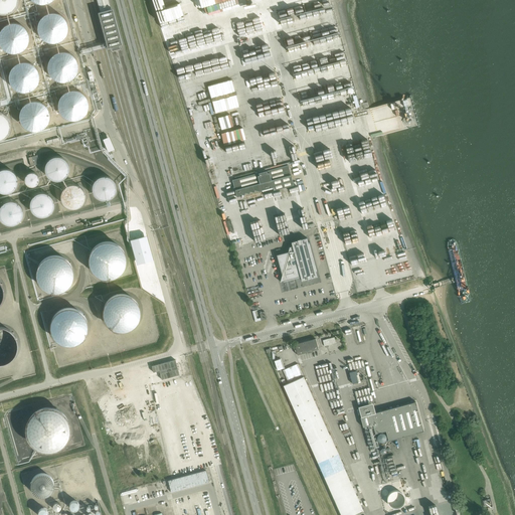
[(19,0),(0,0),(0,12),(1,13),(4,13),(7,13),(10,12),(12,11),(15,9),(17,6),(18,4),(19,1),(19,0)]
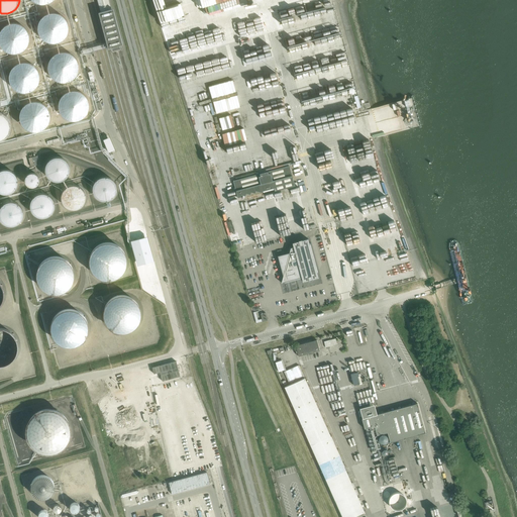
[(97,0),(100,12),(98,12),(108,47),(111,47),(112,50),(115,50),(119,48),(120,48),(119,44),(121,44),(122,44),(113,8),(111,9),(108,0),(97,0)]
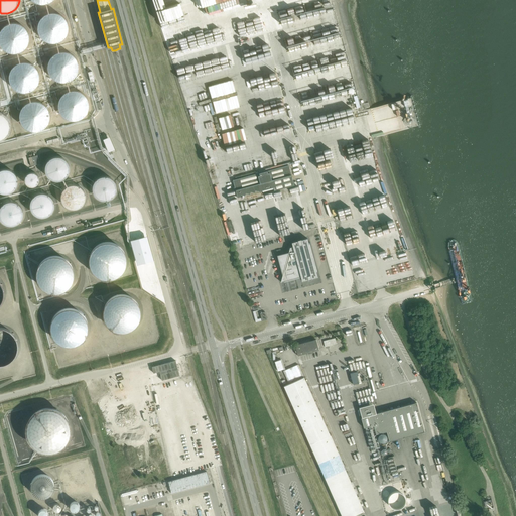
[(68,26),(68,23),(67,21),(66,18),(63,16),(62,15),(60,14),(58,12),(55,11),(52,11),(49,11),(47,12),(44,14),(42,15),(41,16),(40,18),(38,21),(37,24),(37,26),(37,29),(38,32),(40,35),(41,37),(43,38),(46,40),(48,41),(49,41),(52,41),(55,41),(57,40),(60,39),(62,37),(65,35),(67,32),(68,30),(68,26)]
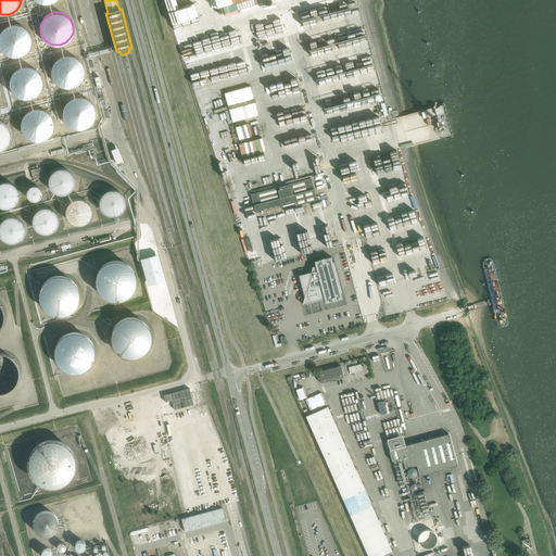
[(32,40),(32,37),(30,34),(29,30),(27,28),(25,26),(22,24),(20,24),(19,23),(15,23),(12,23),(9,24),(7,25),(3,27),(1,29),(0,32),(0,48),(0,49),(2,51),(5,53),(8,55),(10,55),(12,57),(14,57),(17,57),(22,55),(24,54),(26,52),(28,50),(30,47),(32,43),(32,40)]
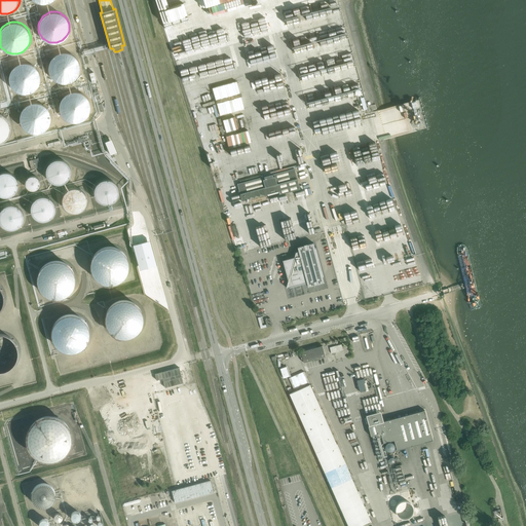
[(254,30),(242,34),(243,35),(248,34),(248,36),(250,35),(252,40),(257,39),(254,30)]
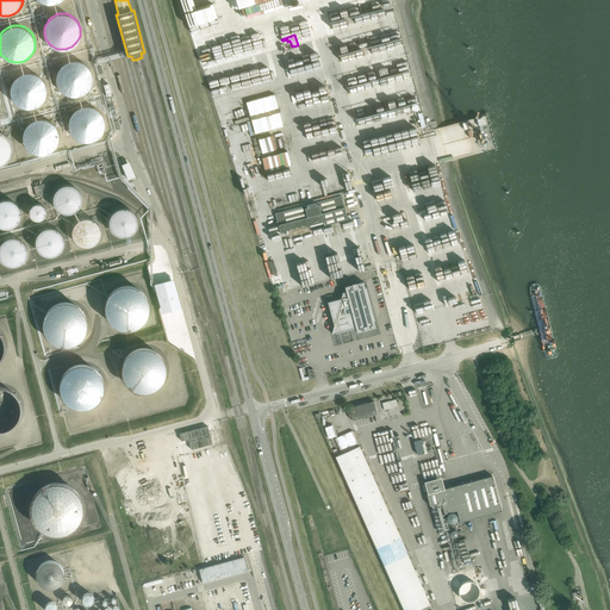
[(198,45),(201,60),(224,53),(222,45),(223,45),(221,39),(198,45)]
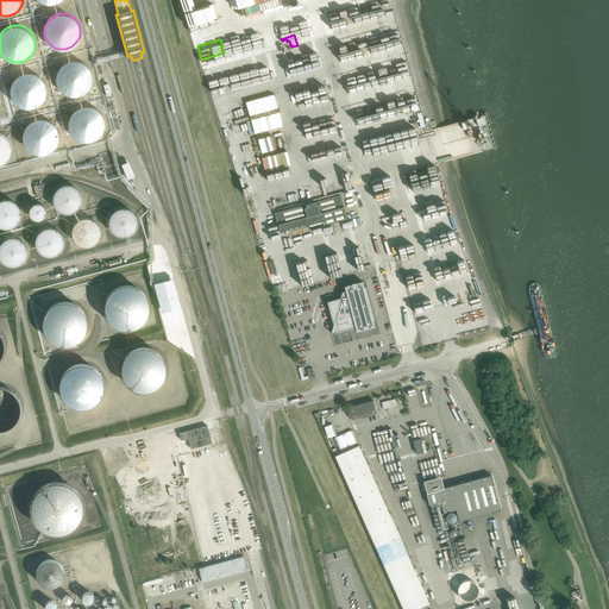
[(93,77),(93,74),(92,70),(90,68),(88,66),(87,64),(85,62),(81,60),(79,60),(74,58),(70,60),(67,61),(63,62),(61,64),(58,68),(56,70),(56,74),(55,77),(56,82),(56,85),(58,88),(61,90),(63,93),(67,95),(69,96),(70,96),(74,96),(77,96),(81,95),(83,94),(86,93),(87,92),(89,88),(92,85),(93,82),(93,77)]
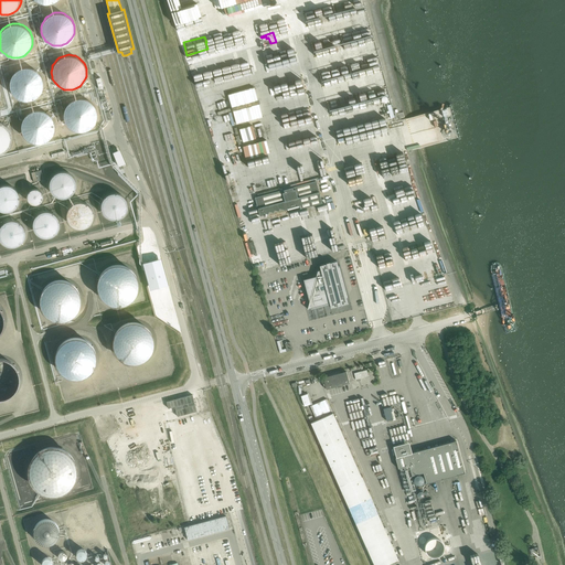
[(43,84),(43,80),(42,77),(42,75),(41,74),(39,72),(35,70),(33,68),(31,67),(28,66),(24,66),(21,67),(18,68),(16,71),(13,74),(11,76),(10,80),(10,83),(10,86),(10,89),(12,92),(14,95),(17,97),(20,99),(22,100),(27,100),(30,100),(32,99),(33,99),(36,98),(39,96),(41,94),(42,91),(43,87),(43,84)]
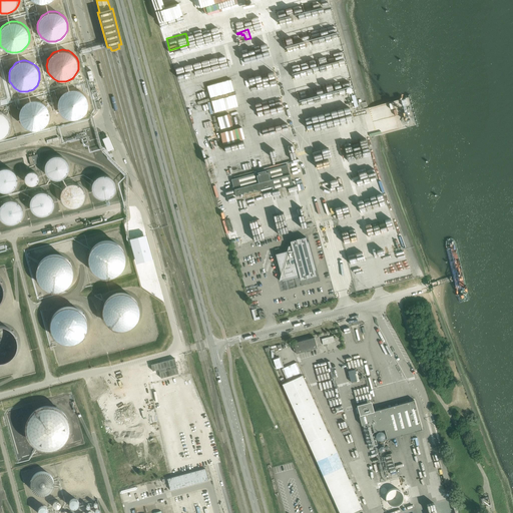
[(275,72),(263,75),(267,91),(278,88),(275,72)]
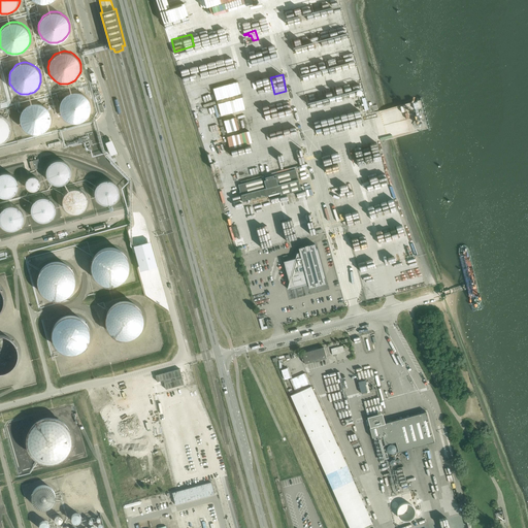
[(213,88),(217,102),(228,100),(227,97),(233,96),(230,84),(213,88)]
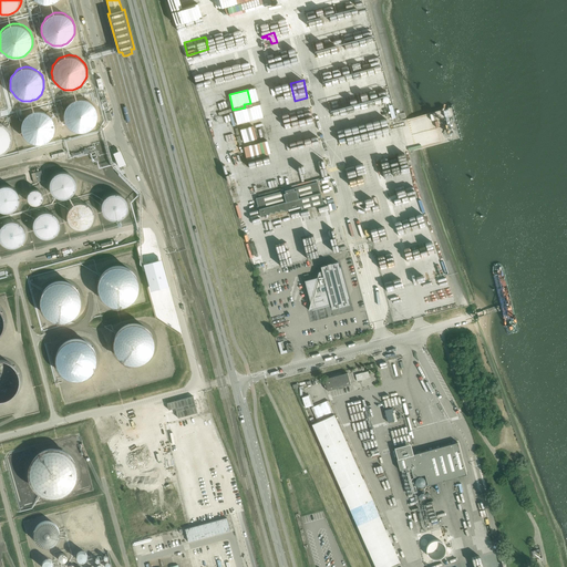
[(98,114),(96,111),(96,107),(94,105),(92,102),(90,101),(88,99),(83,98),(81,98),(78,98),(73,99),(71,101),(69,102),(66,104),(64,107),(64,111),(63,114),(63,117),(64,120),(65,123),(68,125),(70,127),(73,130),(75,131),(78,131),(80,131),(83,131),(86,131),(90,129),(92,126),(94,124),(95,121),(96,119),(98,114)]
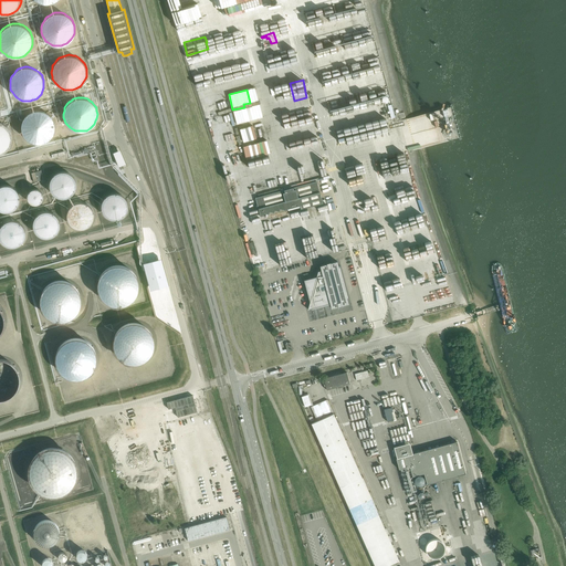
[(55,127),(55,126),(55,124),(54,121),(52,117),(51,114),(48,113),(45,111),(43,109),(41,109),(39,109),(35,109),(31,111),(29,112),(25,114),(24,115),(23,117),(22,121),(21,123),(21,126),(21,129),(22,133),(23,136),(25,138),(28,140),(31,143),(32,143),(34,144),(38,144),(41,144),(44,143),(48,142),(50,139),(52,136),(54,134),(55,130),(55,127)]
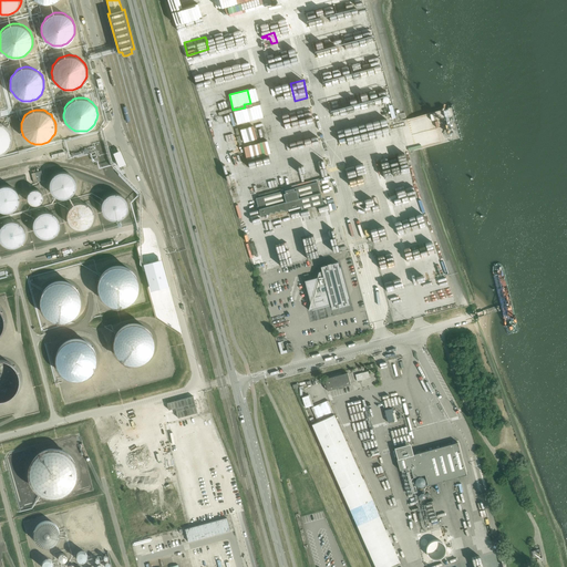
[(12,138),(12,137),(12,134),(11,132),(10,129),(8,126),(4,123),(2,122),(0,121),(0,153),(2,153),(4,152),(7,150),(9,147),(11,144),(12,141),(12,138)]
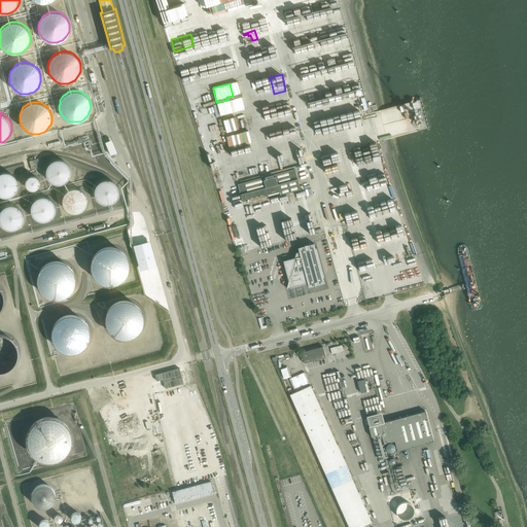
[(101,129),(89,134),(92,144),(101,141),(100,137),(103,136),(101,129)]
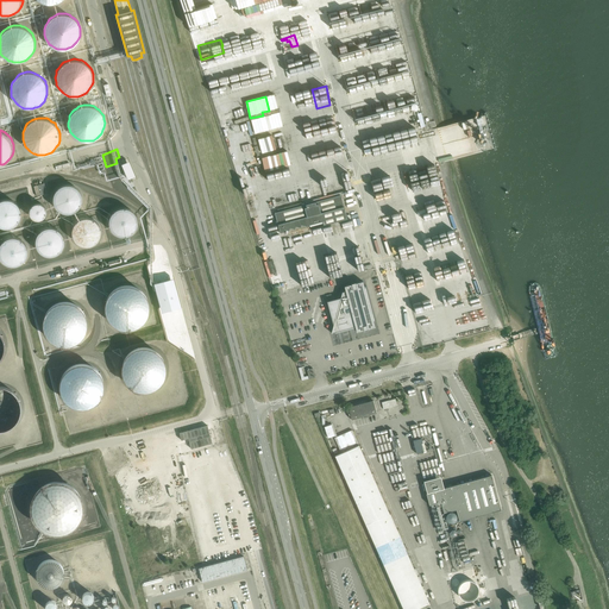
[(136,177),(131,161),(123,163),(127,180),(136,177)]
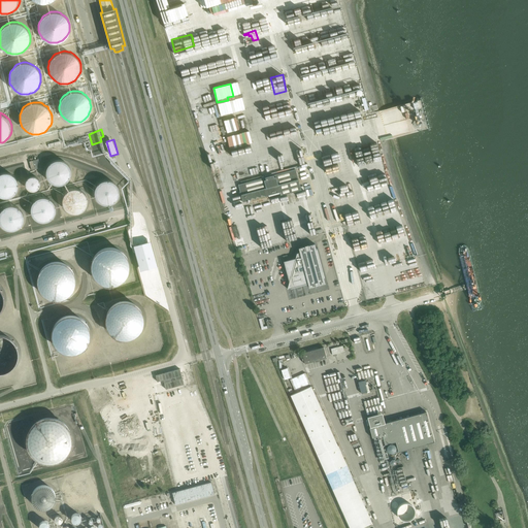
[(38,159),(29,162),(31,170),(40,167),(38,159)]
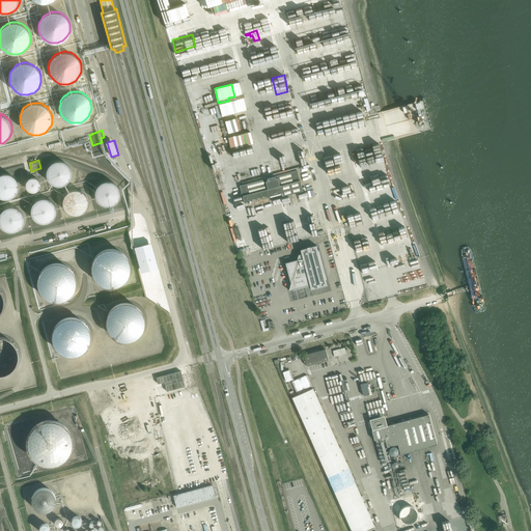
[(71,174),(71,172),(71,170),(70,168),(68,166),(67,164),(65,162),(63,161),(61,160),(58,160),(56,160),(54,161),(52,162),(50,163),(48,165),(47,167),(46,169),(46,172),(46,174),(46,176),(47,178),(49,180),(50,183),(52,184),(54,185),(57,186),(59,186),(61,185),(64,184),(66,183),(67,182),(70,179),(71,177),(71,174)]
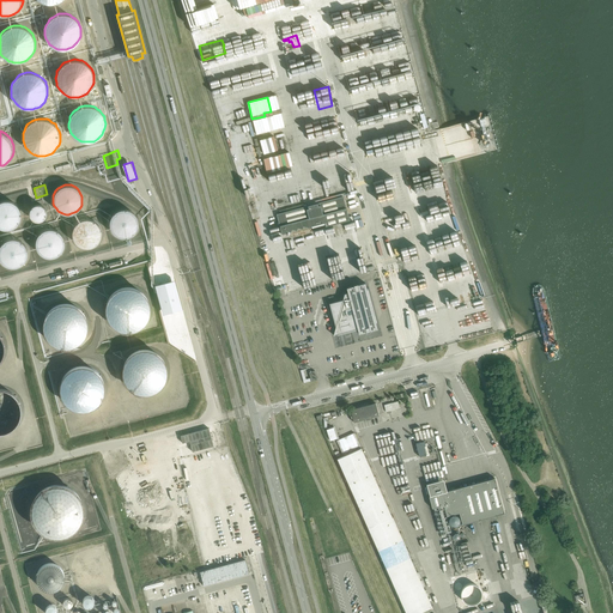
[(343,196),(277,214),(281,235),(285,234),(286,231),(287,224),(305,219),(308,228),(325,223),(326,226),(350,220),(343,196)]
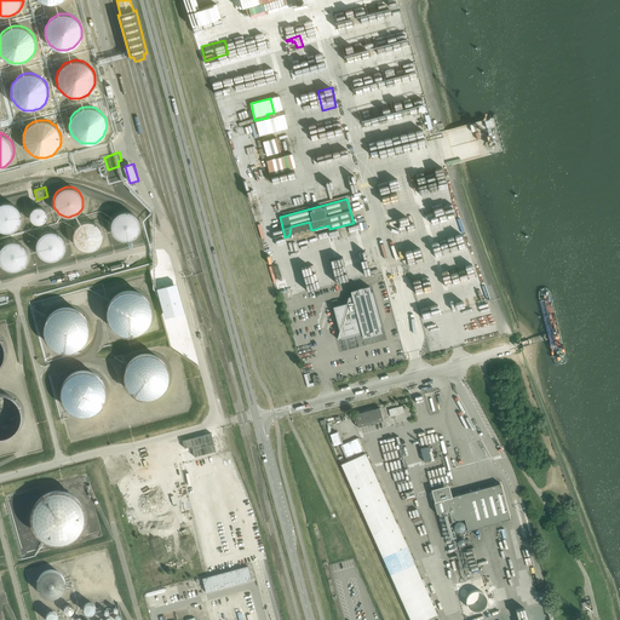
[(22,219),(22,217),(22,214),(21,211),(19,208),(18,206),(16,205),(13,204),(11,202),(7,202),(5,202),(1,202),(0,202),(0,230),(3,231),(5,233),(7,233),(11,231),(13,231),(16,229),(18,228),(19,225),(21,223),(22,219)]
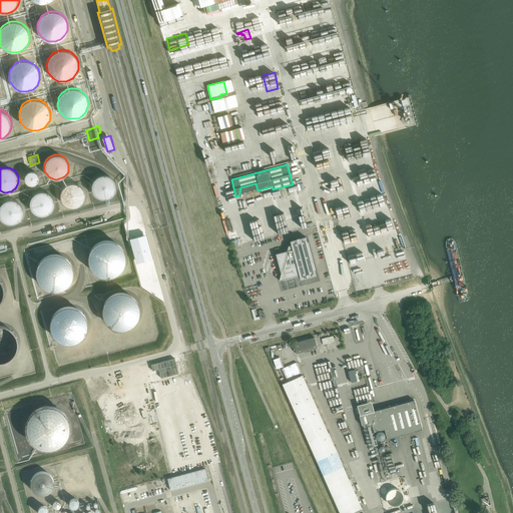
[(39,179),(39,178),(39,177),(38,175),(38,174),(37,173),(36,172),(35,171),(33,171),(32,171),(30,171),(29,171),(28,172),(27,172),(26,173),(25,175),(24,176),(24,177),(24,179),(24,180),(25,182),(26,183),(27,184),(28,185),(29,185),(30,185),(32,186),(33,185),(35,185),(36,184),(37,183),(38,182),(38,181),(39,179)]
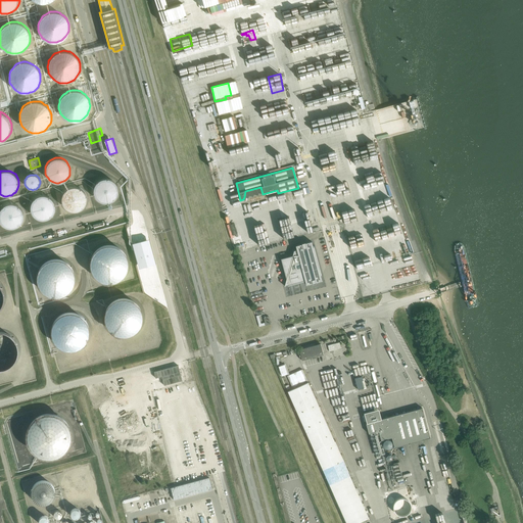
[(117,193),(117,190),(117,188),(116,186),(115,184),(114,182),(112,180),(110,179),(108,178),(106,178),(104,178),(101,179),(99,179),(97,181),(96,182),(94,184),(93,186),(93,188),(93,191),(93,193),(93,195),(95,197),(96,199),(98,200),(100,201),(102,202),(104,203),(106,203),(108,202),(111,201),(113,200),(114,199),(116,197),(117,195),(117,193)]
